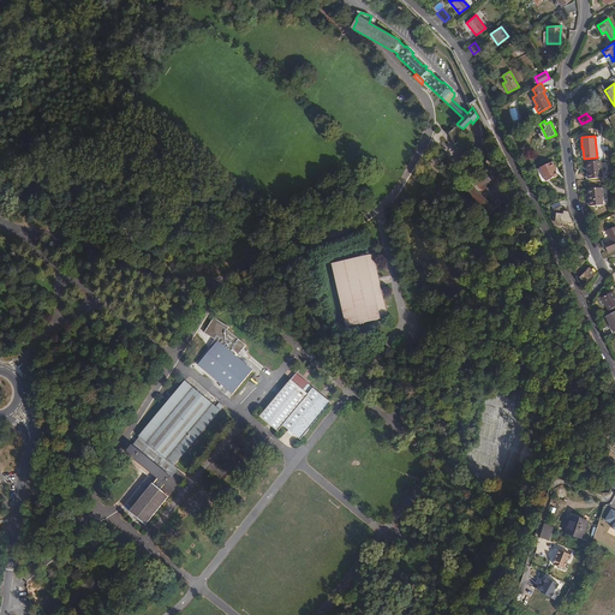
[(551,161),(538,168),(545,181),(557,175),(554,168),(554,167),(551,161)]
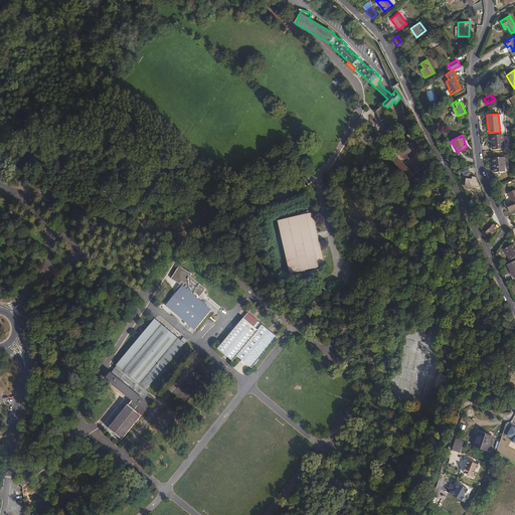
[(493,145),(491,145),(492,150),(503,149),(502,135),(493,136),(493,145)]
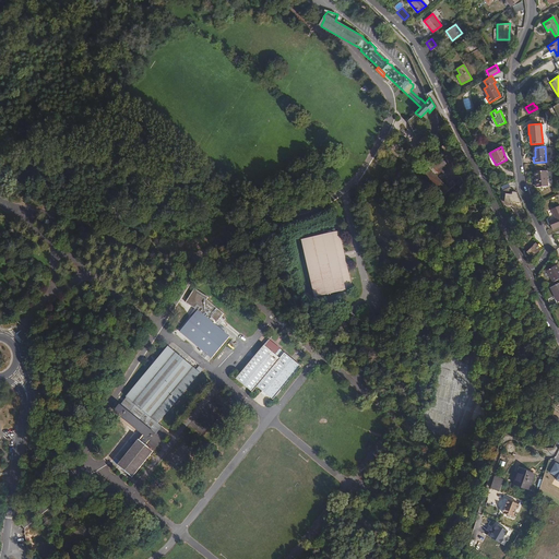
[(545,171),(534,173),(535,188),(546,187),(545,171)]
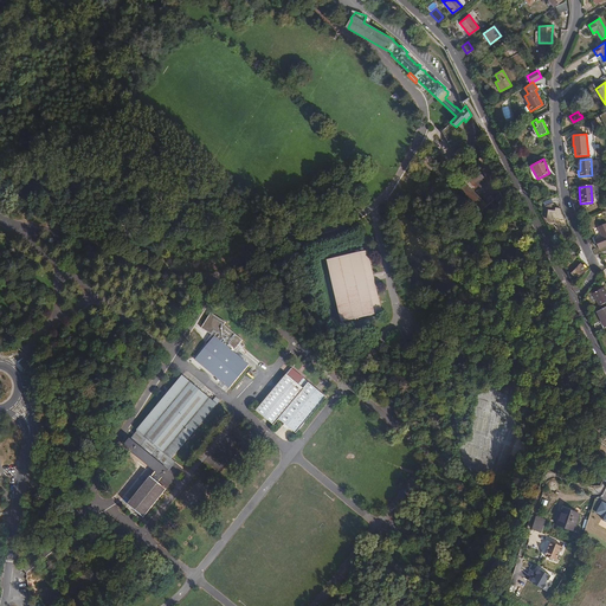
[(567,221),(561,208),(555,208),(555,212),(548,211),(548,220),(548,223),(550,224),(556,225),(556,220),(559,220),(559,221),(567,221)]
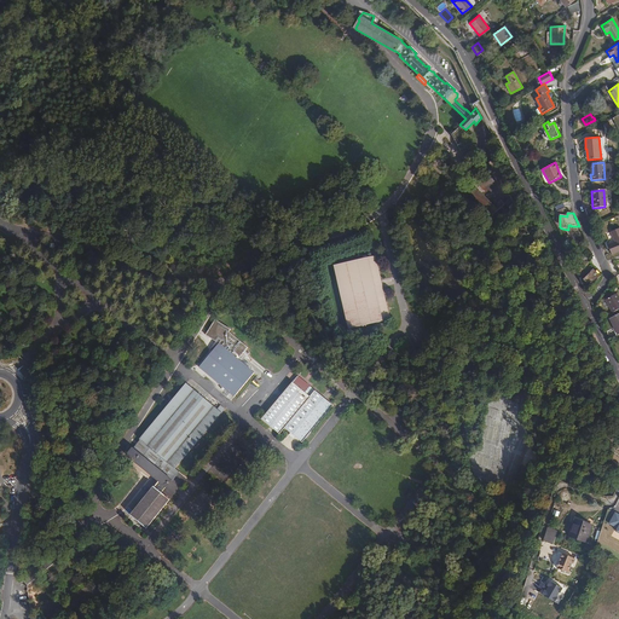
[(613,242),(606,246),(611,254),(618,250),(618,226),(618,227),(609,231),(613,242)]
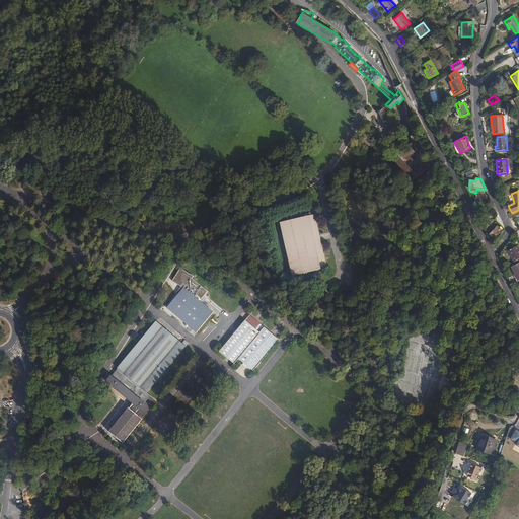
[(314,216),(280,223),(293,277),(327,270),(314,216)]
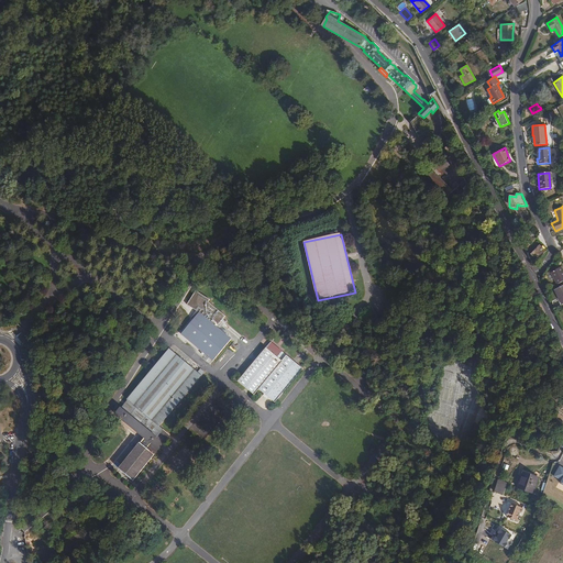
[(540,246),(530,255),(532,260),(541,258),(547,253),(541,246),(540,246)]
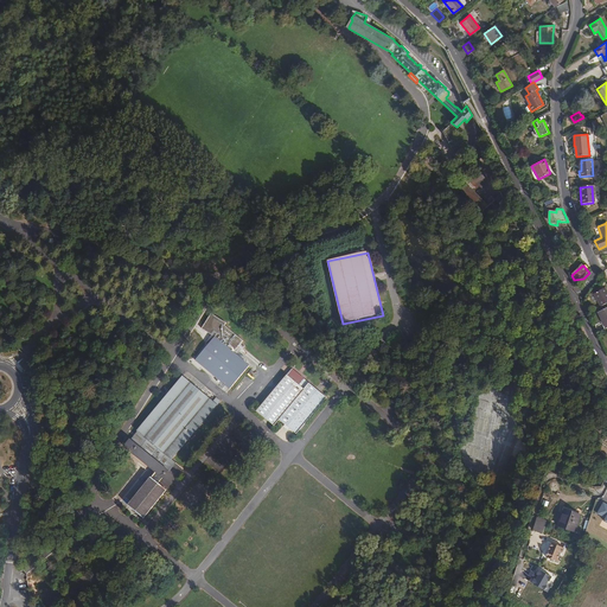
[(593,294),(601,307),(606,302),(606,293),(604,288),(593,294)]
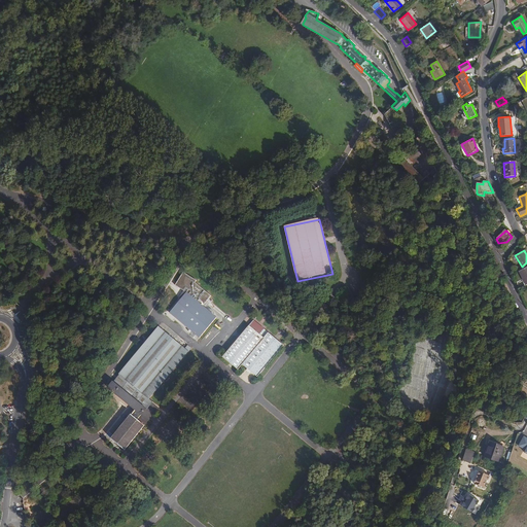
[(197,281),(183,272),(176,285),(184,291),(203,307),(211,296),(196,283),(197,281)]
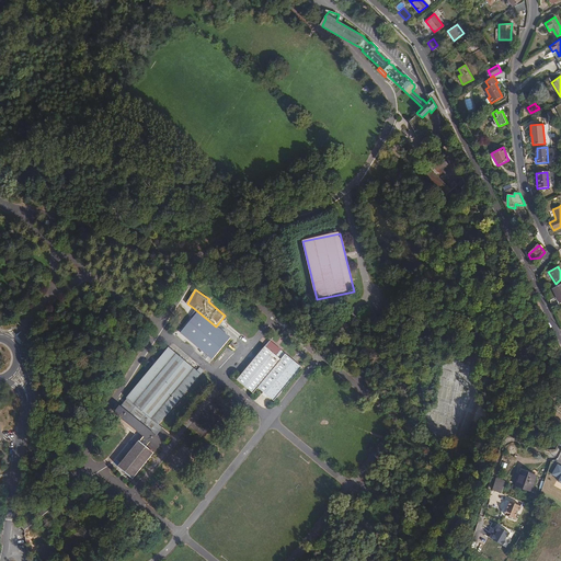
[(196,310),(179,332),(203,352),(201,356),(208,363),(229,336),(216,327),(196,310)]
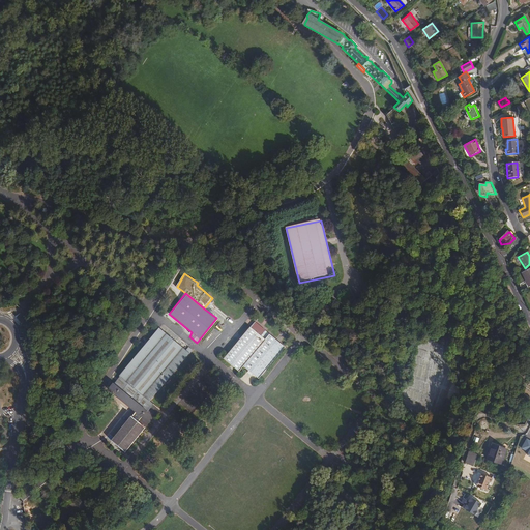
[(224,357),(239,371),(243,364),(248,369),(254,372),(259,376),(285,344),(264,328),(260,333),(249,325),(224,357)]
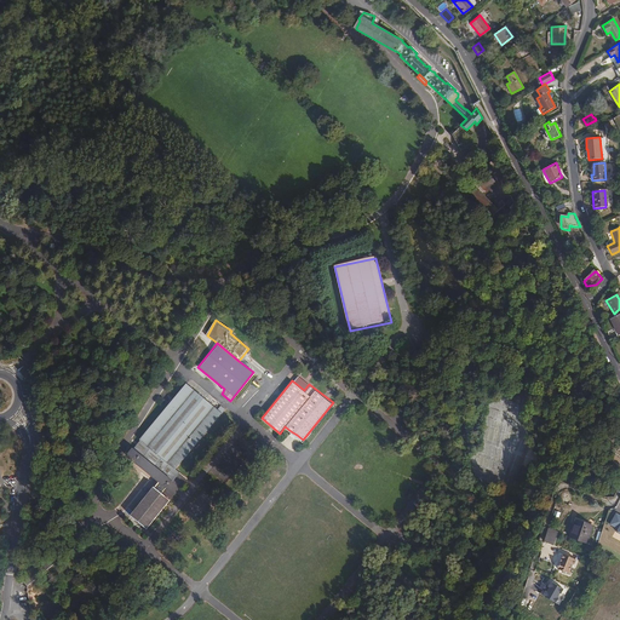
[(145,529),(184,482),(187,480),(174,469),(220,413),(184,384),(139,440),(141,441),(138,443),(133,449),(132,449),(126,455),(159,483),(154,488),(130,516),(145,529)]
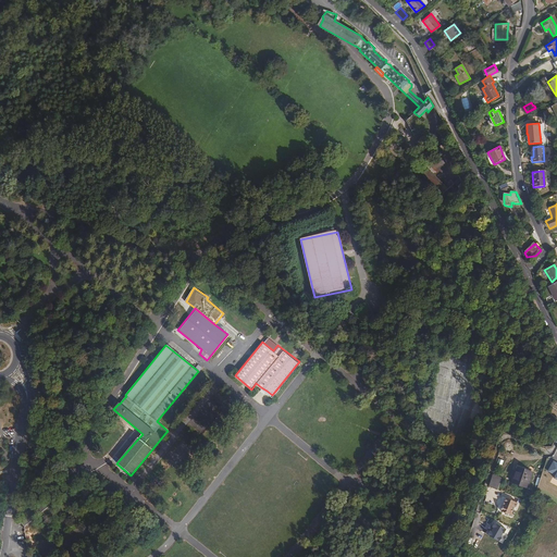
[(518,468),(531,472),(532,469),(517,465),(512,479),(515,480),(518,468)]
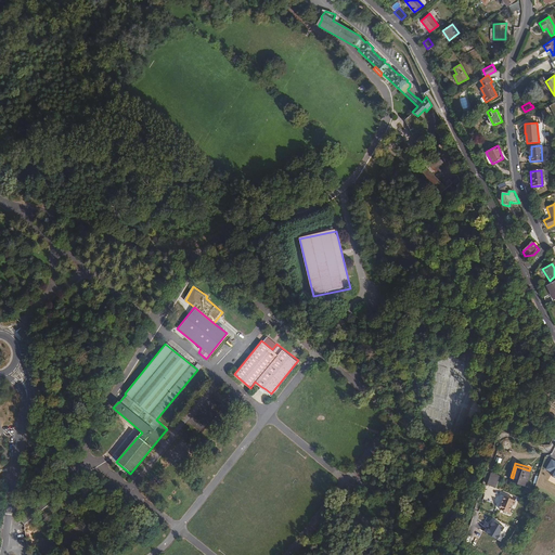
[(511,477),(510,481),(525,486),(529,470),(516,466),(513,478),(511,477)]
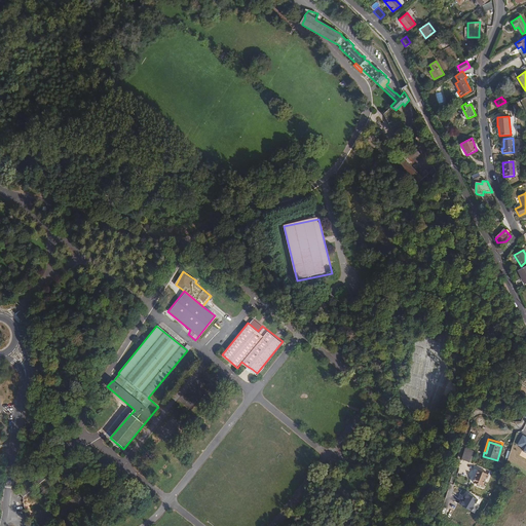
[(463,447),(460,458),(468,461),(473,450),(463,447)]
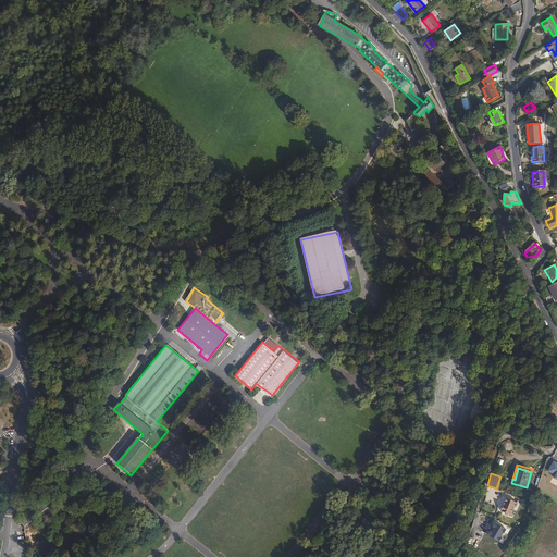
[(499,509),(509,514),(512,506),(515,506),(516,502),(505,497),(504,500),(503,504),(502,504),(502,505),(500,505),(499,508),(499,509)]
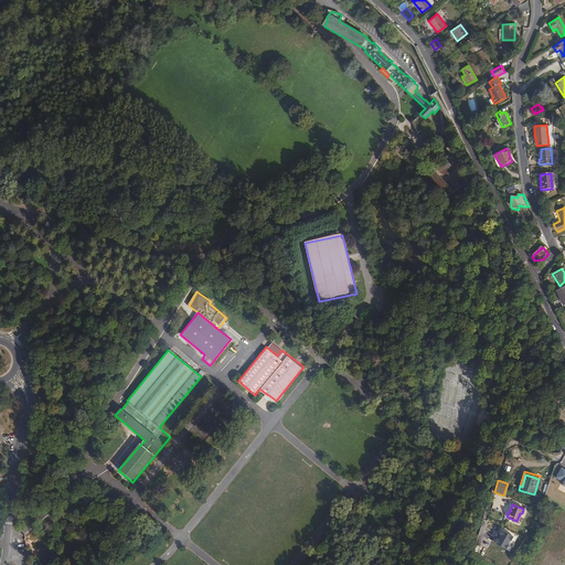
[(502,530),(494,543),(508,550),(515,537),(502,530)]
